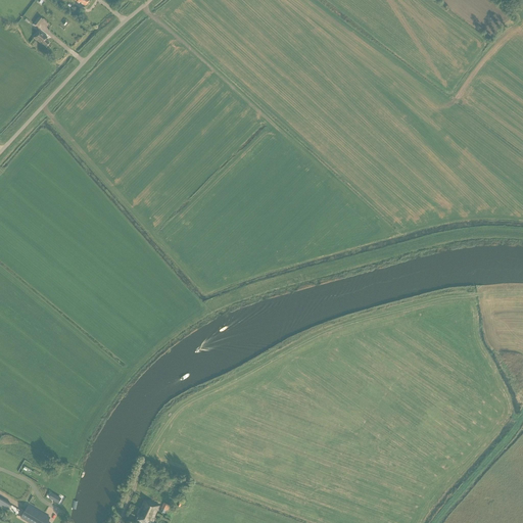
[(34,24),(38,27),(43,19),(39,16),(34,24)]
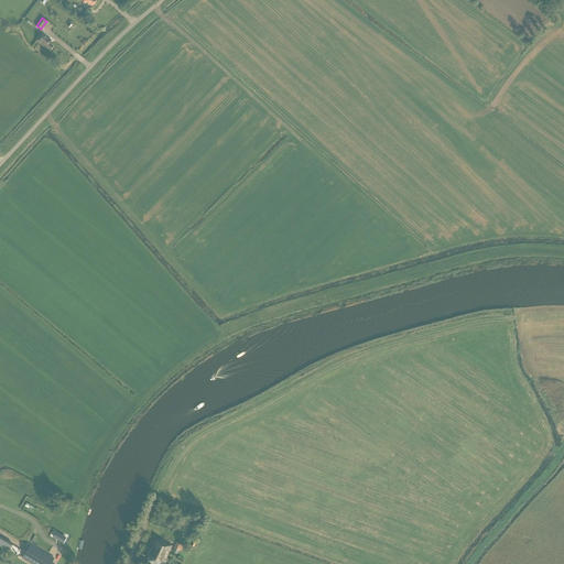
[(42,33),(36,41),(45,47),(46,47),(51,50),(54,45),(50,42),(51,40),(42,33)]
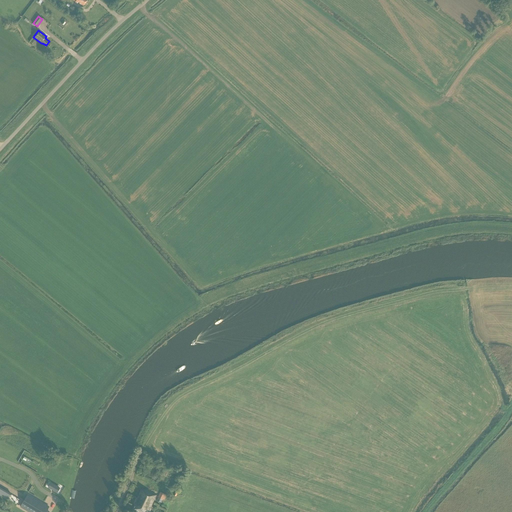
[(51,483),(48,487),(57,493),(60,488),(51,483)]
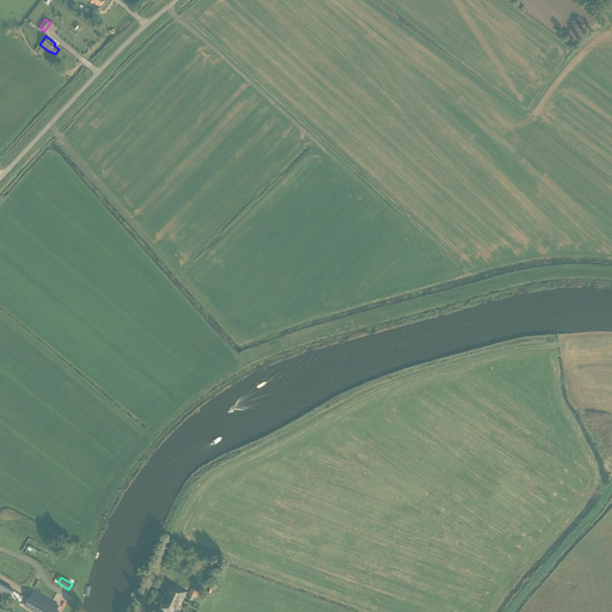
[(13,591),(0,583),(0,591),(10,597),(13,591)]
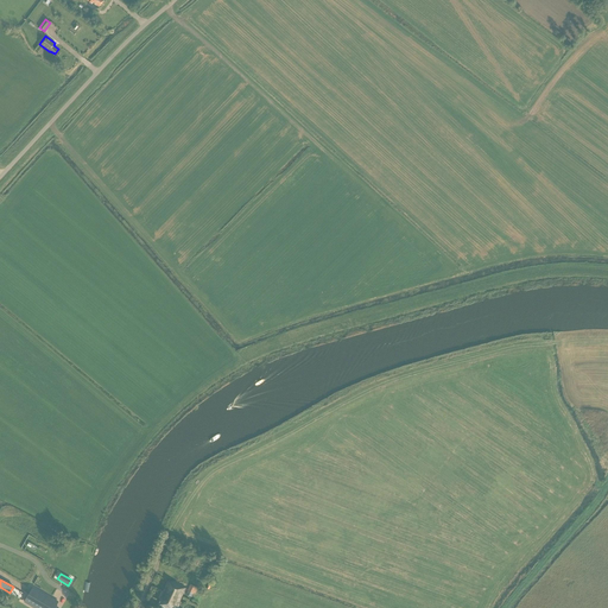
[(162,607),(176,607),(177,606),(178,607),(178,606),(179,606),(178,605),(185,588),(172,582),(172,583),(168,581),(163,593),(162,593),(159,597),(160,599),(157,606),(162,607)]
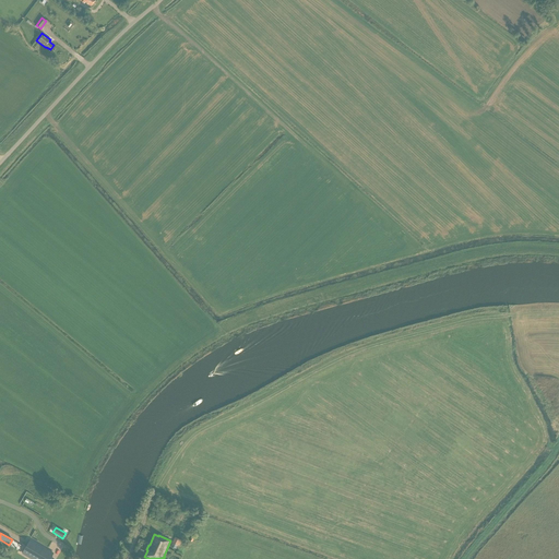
[(180,539),(175,537),(170,546),(173,547),(171,547),(173,548),(174,548),(175,548),(176,548),(180,539)]
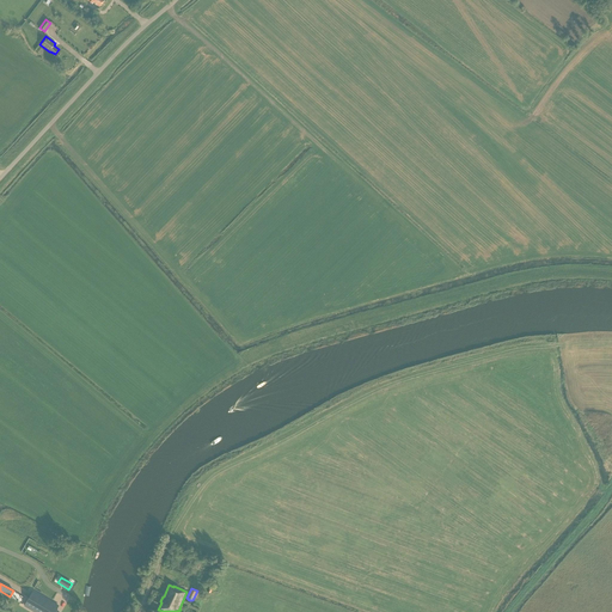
[(54,611),(59,606),(35,592),(32,597),(30,597),(28,601),(29,601),(26,606),(37,611),(54,611)]
